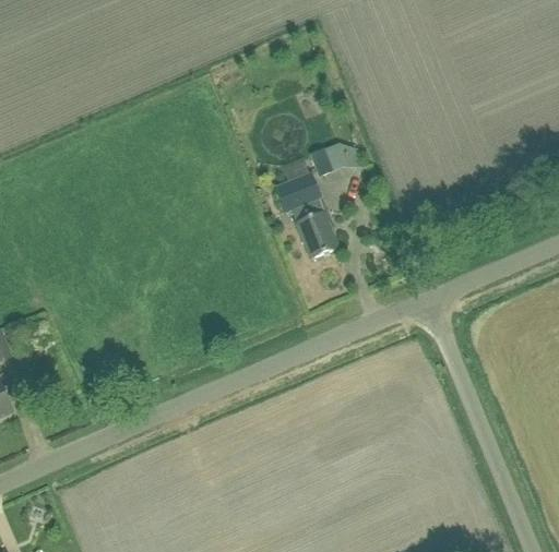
[(357,143),(334,144),(334,171),(357,171),(357,143)]
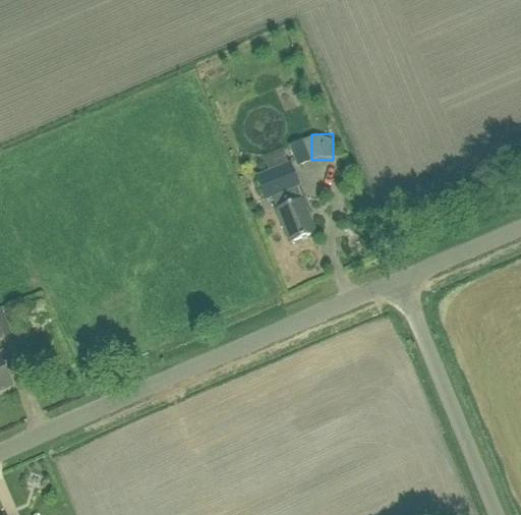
[(309,159),(301,136),(286,142),(295,164),(309,159)]
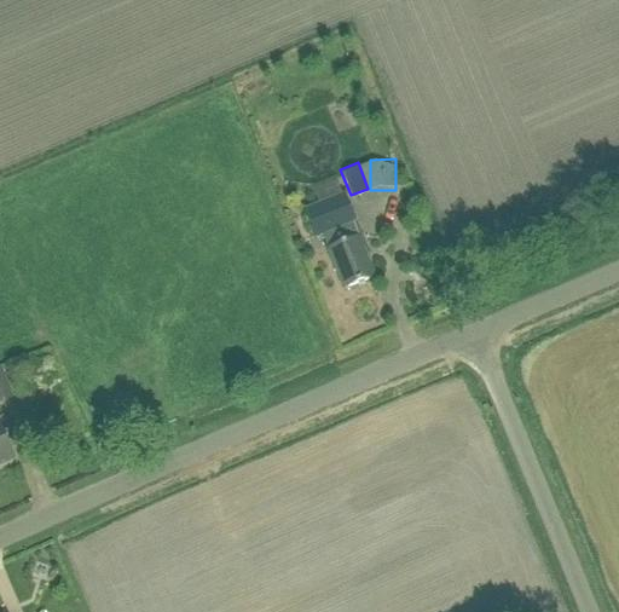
[(356,217),(345,190),(306,206),(317,232),(327,227),(333,242),(329,243),(346,284),(375,272),(364,244),(369,243),(358,215),(356,217)]
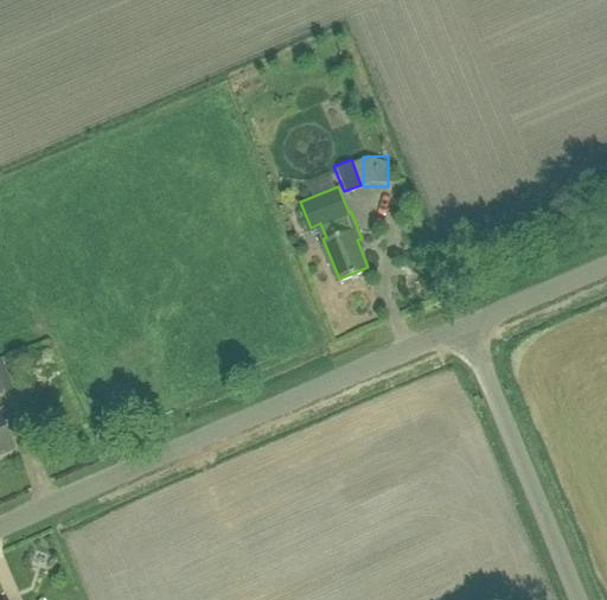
[(0,390),(13,385),(0,355),(0,353),(0,390)]
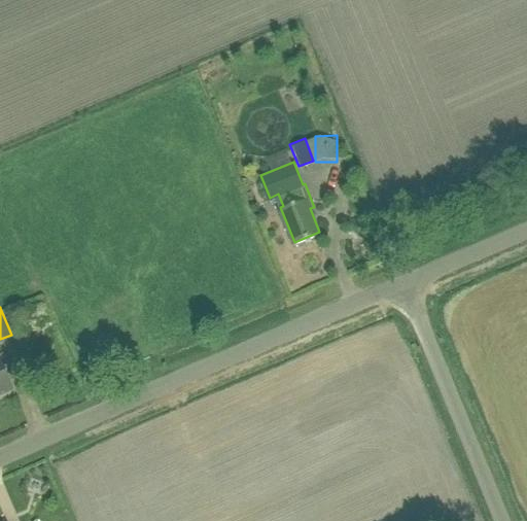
[(0,391),(13,386),(0,353),(0,391)]
